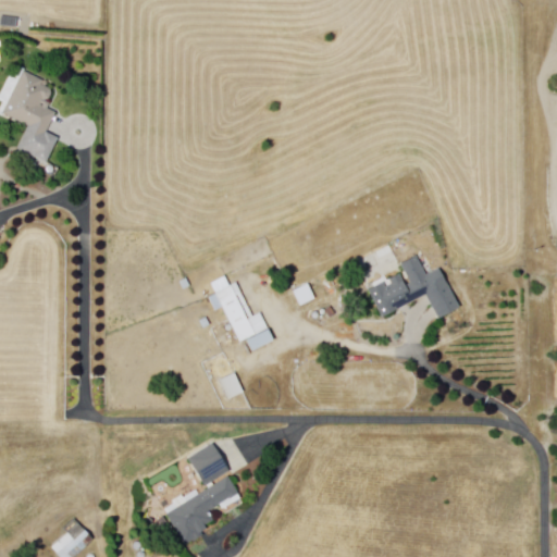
[(25,70),(4,114),(46,134),(58,111),(50,107),(51,103),(48,102),(53,90),(41,84),(44,79),(25,70)]
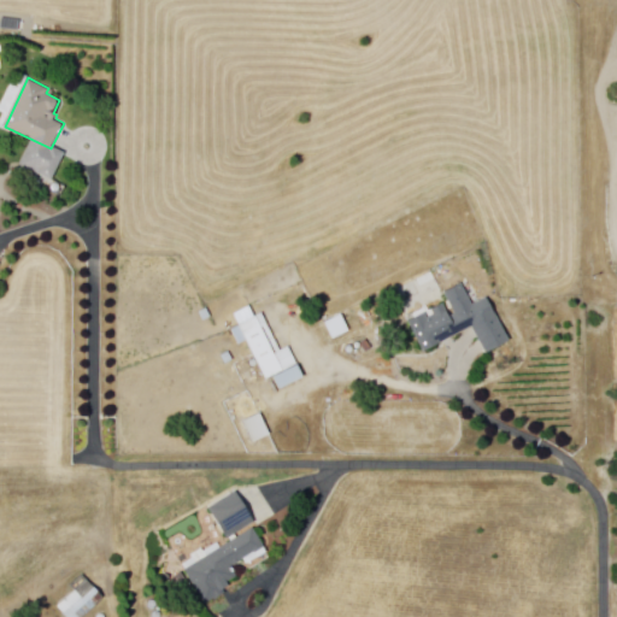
[(64,153),(54,172),(43,168),(52,147),(64,153)]
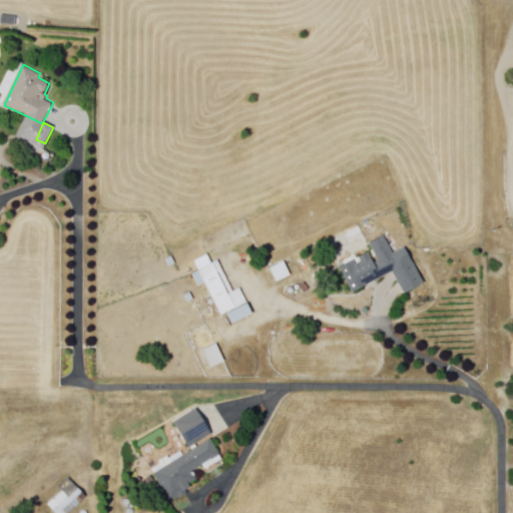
[(406,246),(427,282),(405,295),(391,272),(357,292),(342,267),(354,259),(356,264),(362,261),(358,254),(364,251),(372,265),(379,261),(368,243),(383,234),(395,253),(406,246)]
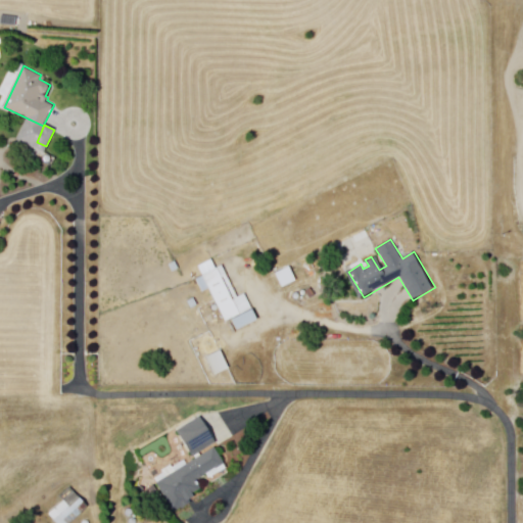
[(176,263),(179,269),(173,272),(169,266),(176,263)]
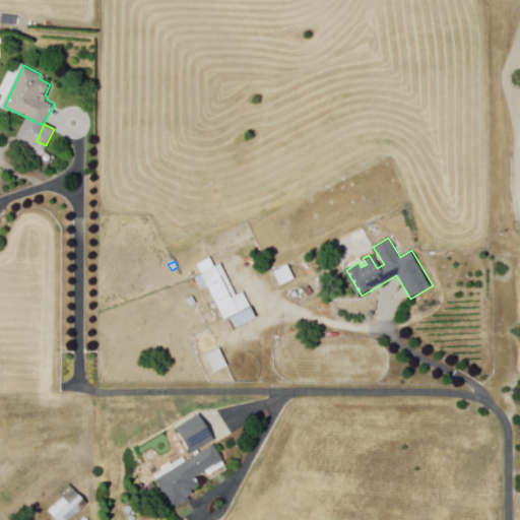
[(219,262),(200,271),(223,319),(228,317),(233,328),(256,317),(244,291),(236,296),(219,262)]
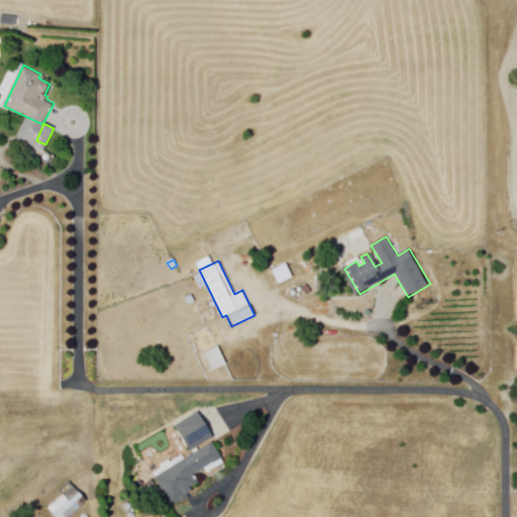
[(267,281),(273,297),(268,299),(262,283),(267,281)]
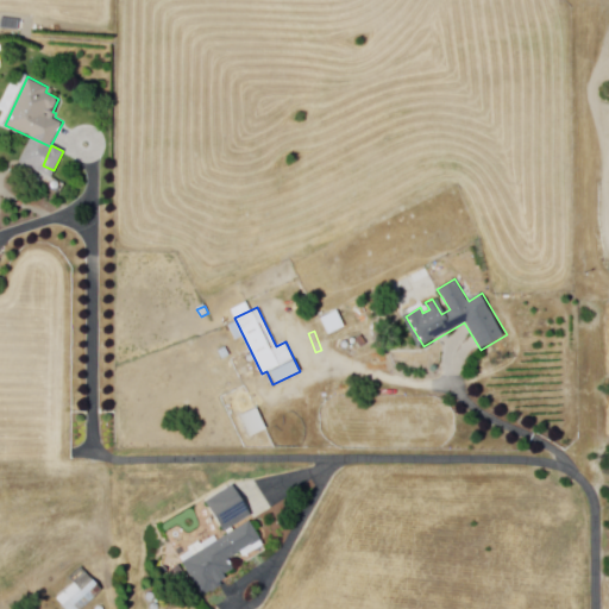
[(227,346),(231,355),(223,359),(218,350),(227,346)]
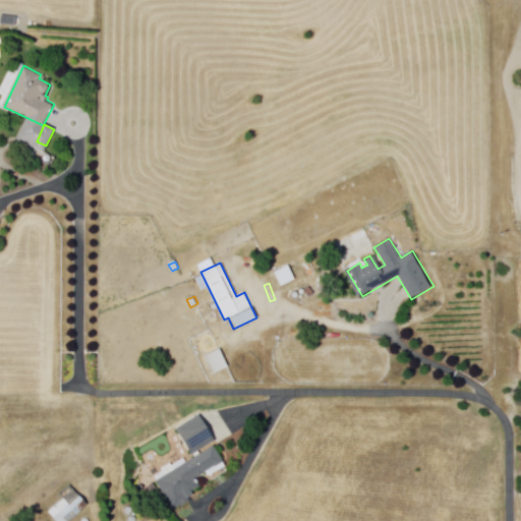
[(221,348),(229,365),(214,372),(206,356),(221,348)]
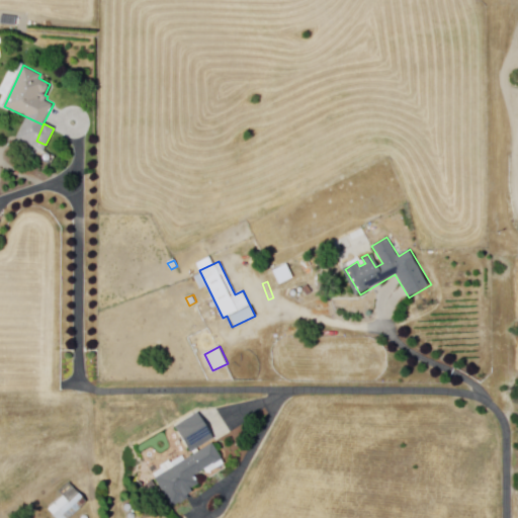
[(198,413),(173,428),(187,453),(213,439),(198,413)]
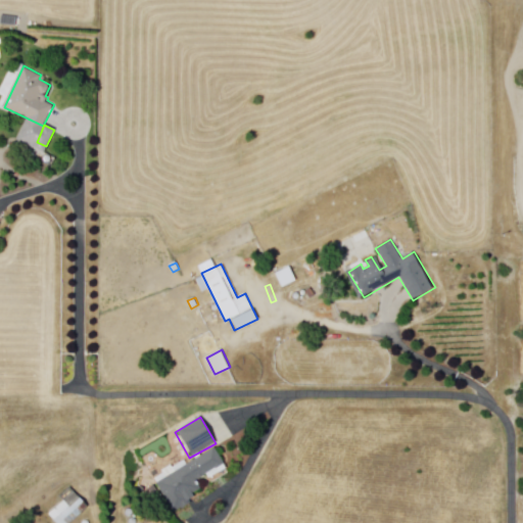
[(216,448),(155,485),(174,514),(190,504),(189,502),(195,497),(193,493),(200,488),(196,481),(225,463),(216,448)]
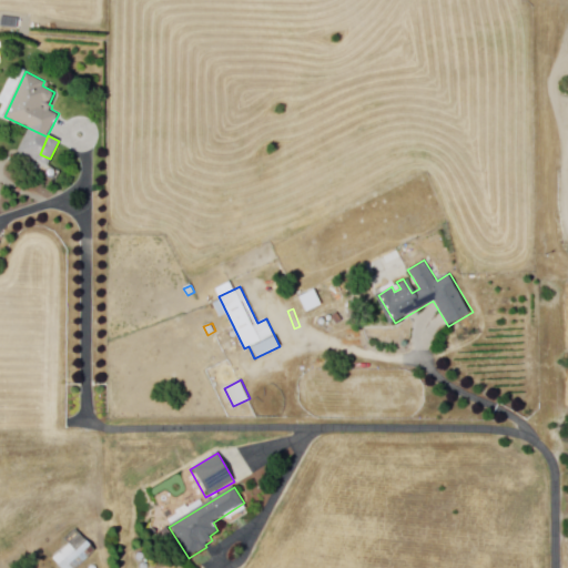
[(68,543),(51,558),(59,567),(77,567),(97,550),(77,528),(63,540),(68,543)]
